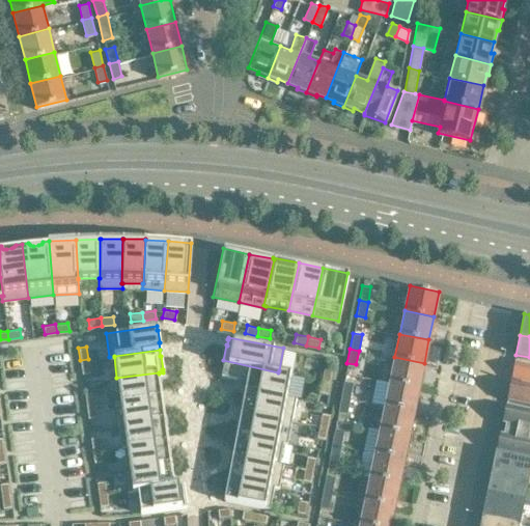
[(419,387),(424,363),(394,357),(390,381),(419,387)]
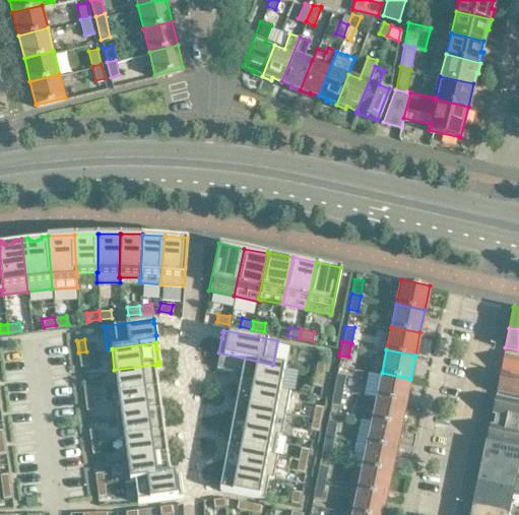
[(518,353),(504,350),(500,371),(518,374),(518,353)]
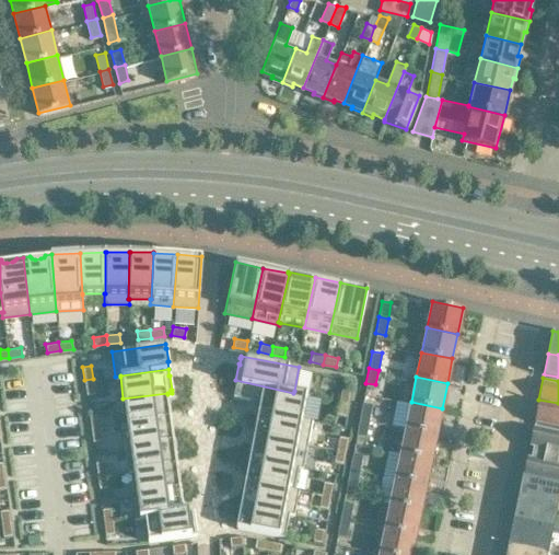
[(93,379),(84,380),(85,393),(95,392),(93,379)]
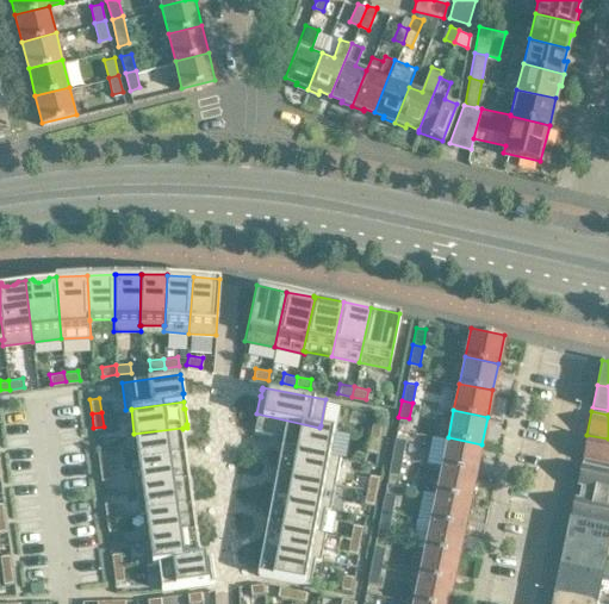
[(256,413),(254,429),(284,435),(281,444),(328,455),(328,453),(333,428),(321,425),(319,428),(256,413)]
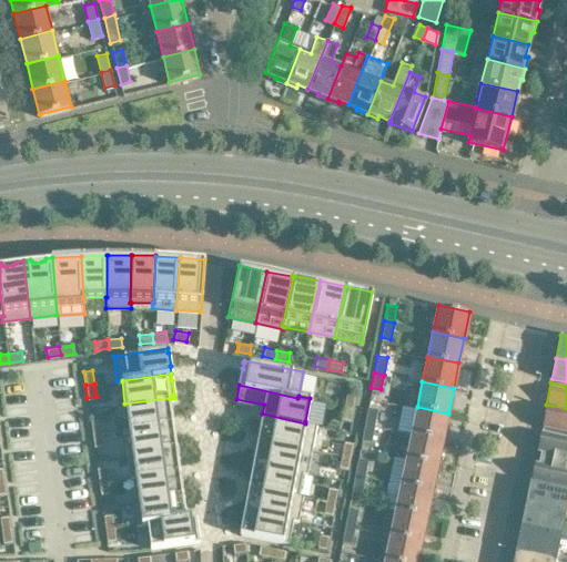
[(346,391),(344,405),(353,407),(355,394),(346,391)]
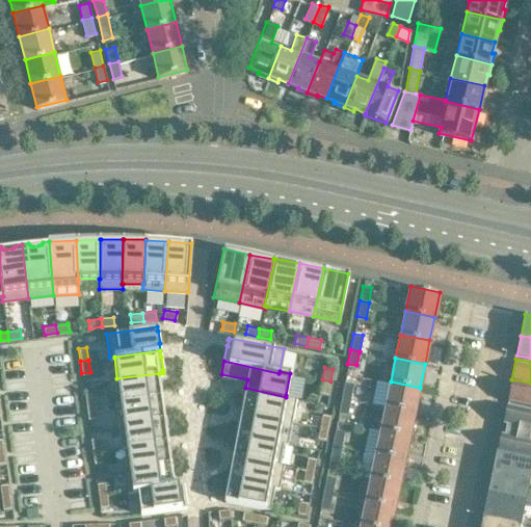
[(159,373),(116,378),(120,399),(120,400),(161,395),(160,389),(161,389),(159,374),(159,373)]
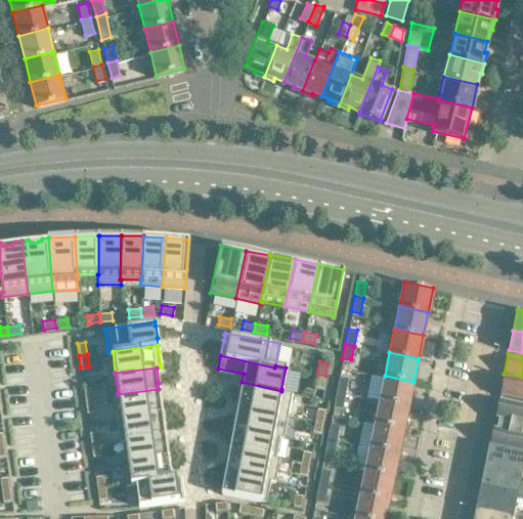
[(373,373),(367,397),(380,399),(408,405),(413,382),(385,376),(373,373)]
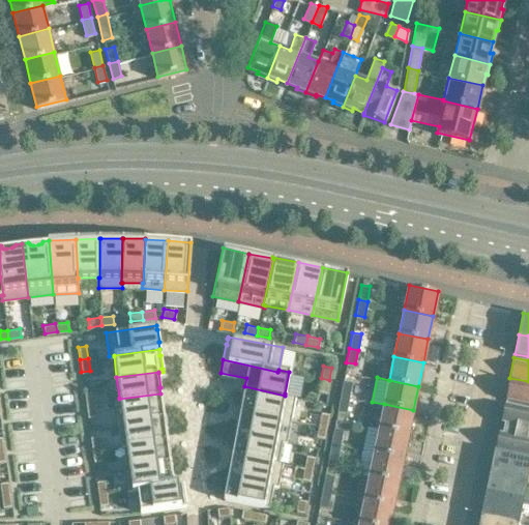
[(321,378),(318,390),(326,392),(329,380),(321,378)]
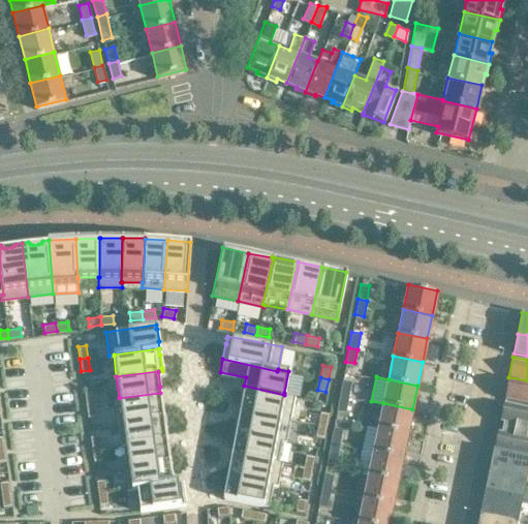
[(527,380),(508,377),(504,398),(527,402),(527,380)]
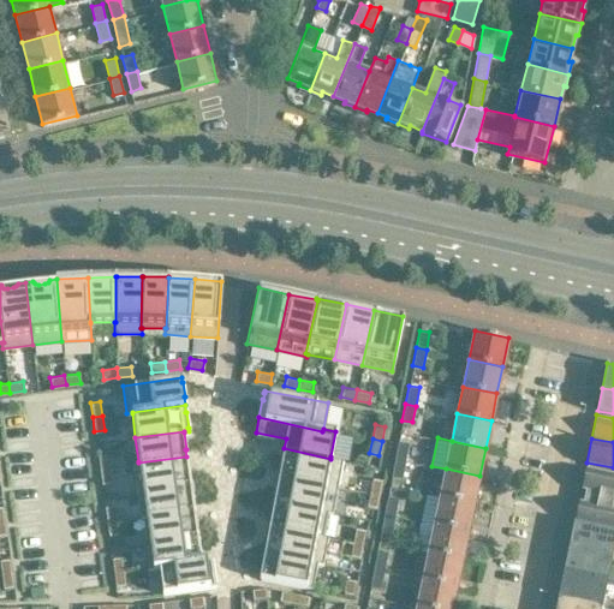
[(405,459),(407,442),(398,440),(394,457),(405,459)]
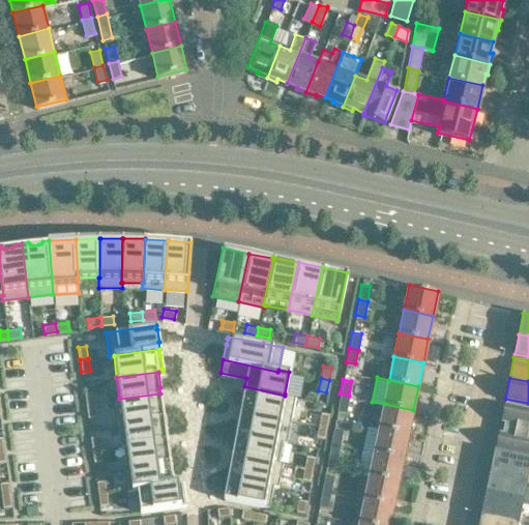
[(243,389),(240,402),(242,403),(240,409),(291,419),(295,396),(285,394),(285,396),(244,386),(243,389)]
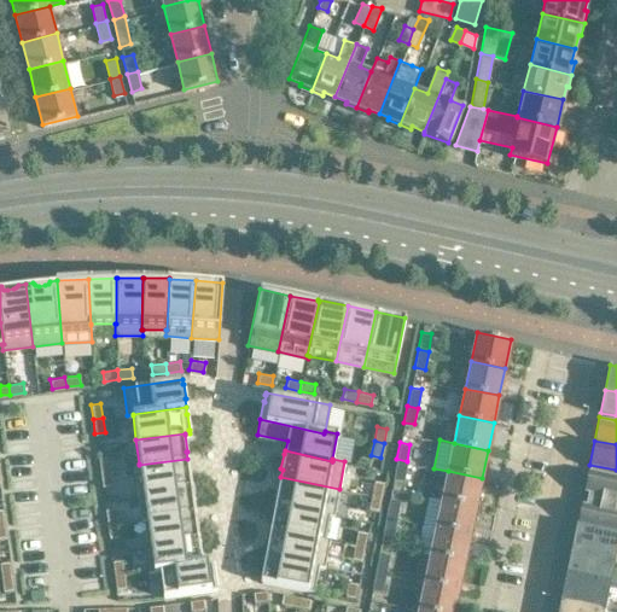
[(108,455),(98,456),(100,471),(110,470),(108,455)]
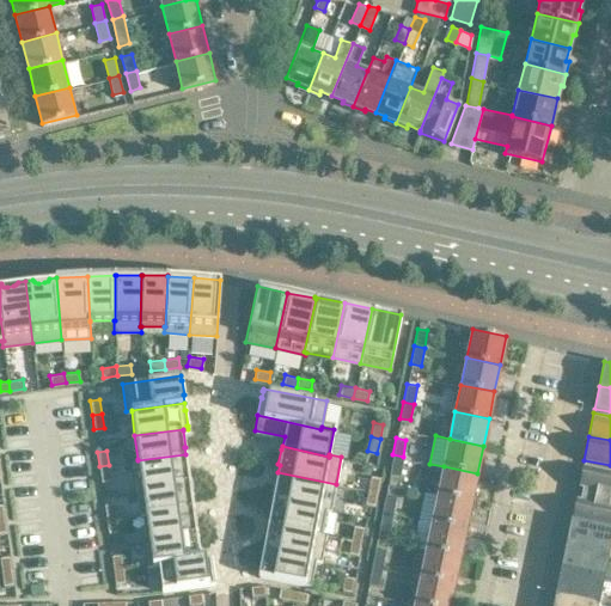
[(138,459),(132,460),(136,487),(189,479),(188,477),(189,477),(188,461),(187,461),(185,454),(138,460),(138,459)]
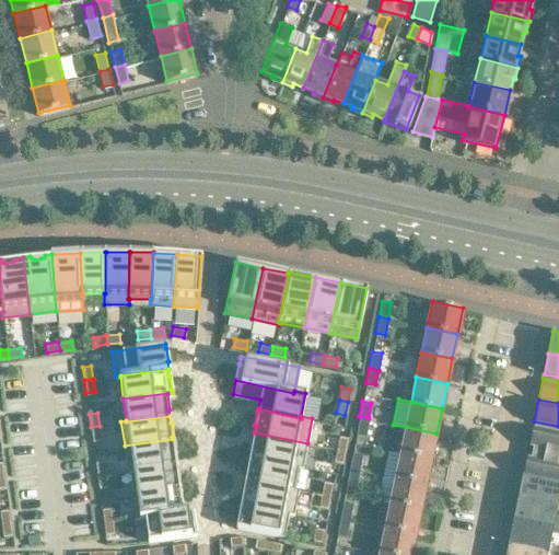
[(365,435),(369,418),(359,416),(356,432),(365,435)]
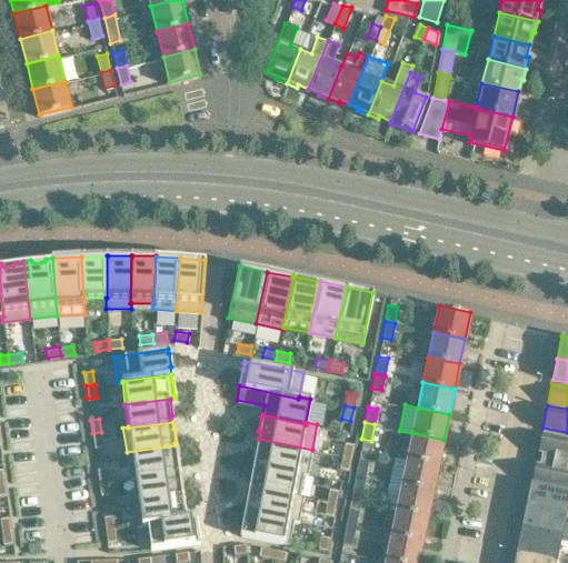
[(101,432),(92,433),(93,446),(102,445),(101,432)]
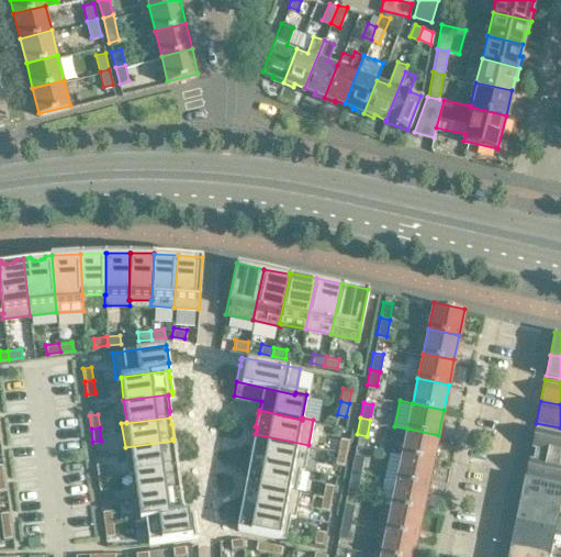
[(560,432),(536,427),(531,447),(535,448),(534,453),(560,458),(560,432)]
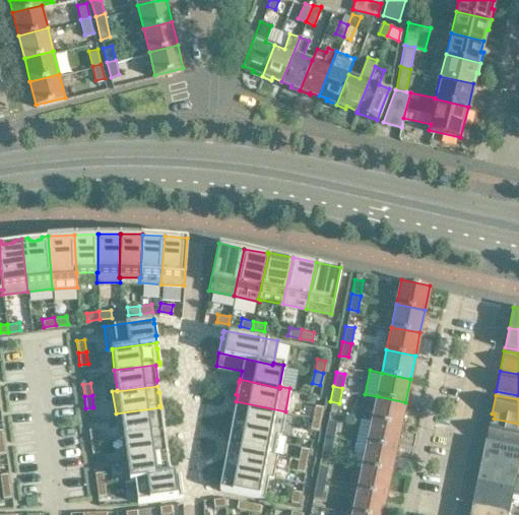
[(400,426),(405,402),(377,396),(372,420),(400,426)]
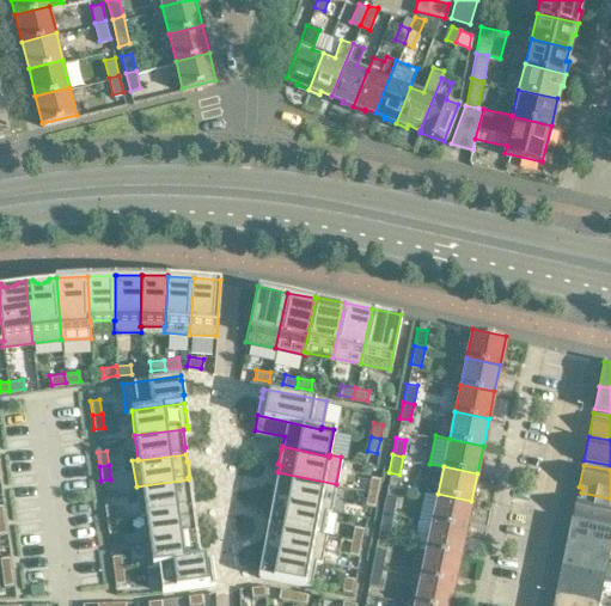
[(275,479),(273,494),(273,497),(325,508),(325,506),(331,507),(336,484),(277,472),(276,479),(275,479)]
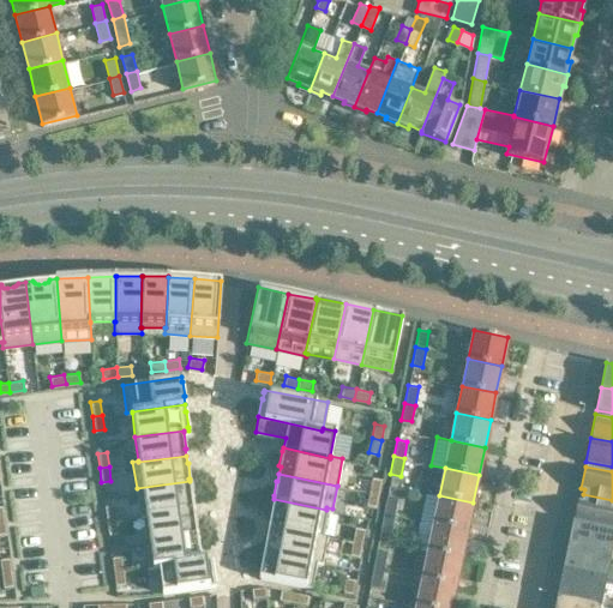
[(371,476),(368,491),(378,492),(382,477),(371,476)]
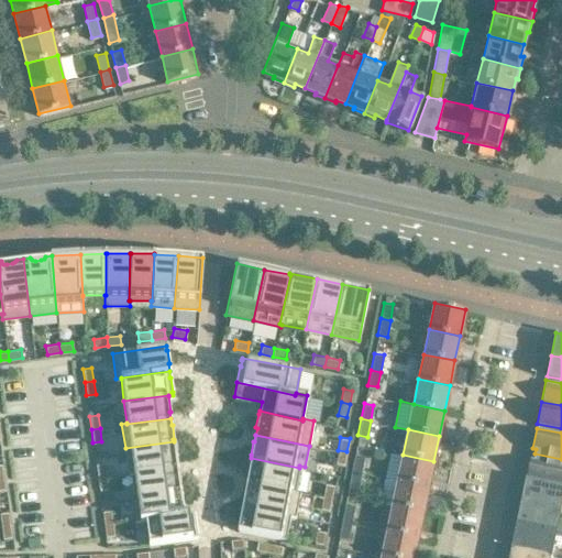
[(174,441),(125,448),(129,473),(133,472),(133,471),(176,466),(176,459),(177,459),(175,445),(174,445),(174,441)]
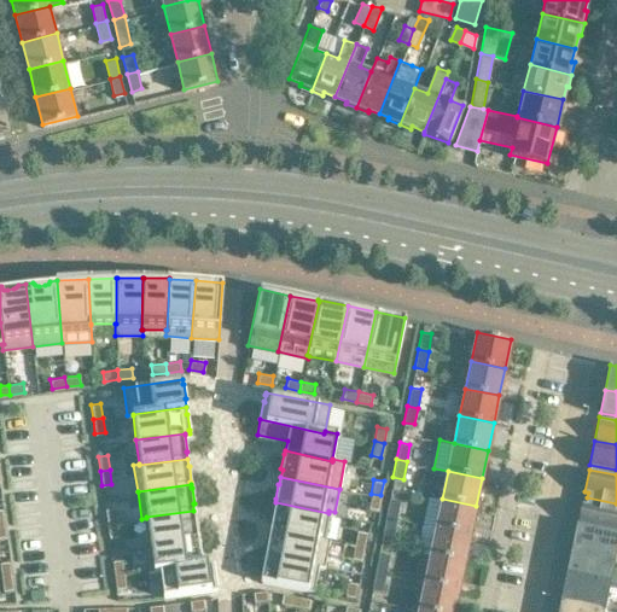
[(371,494),(368,508),(378,510),(380,495),(371,494)]
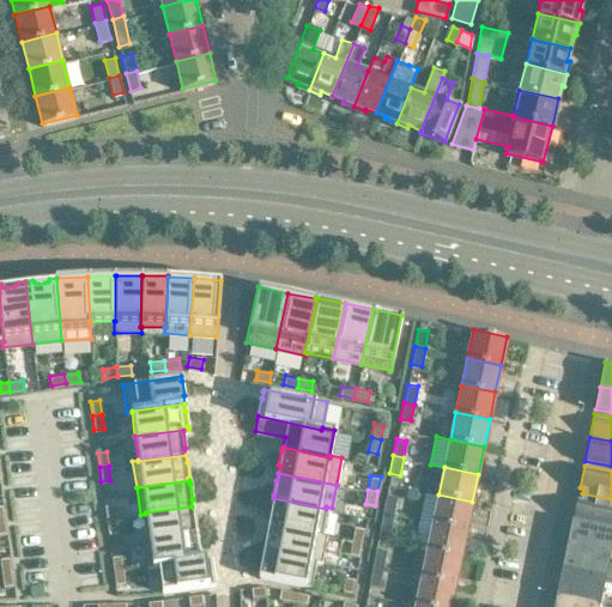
[(395,496),(386,493),(382,510),(392,514),(395,496)]
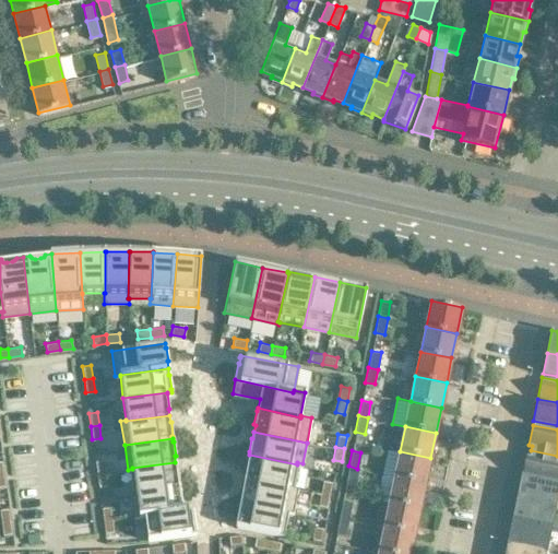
[(557,456),(531,450),(530,456),(526,455),(522,475),(557,482),(557,456)]
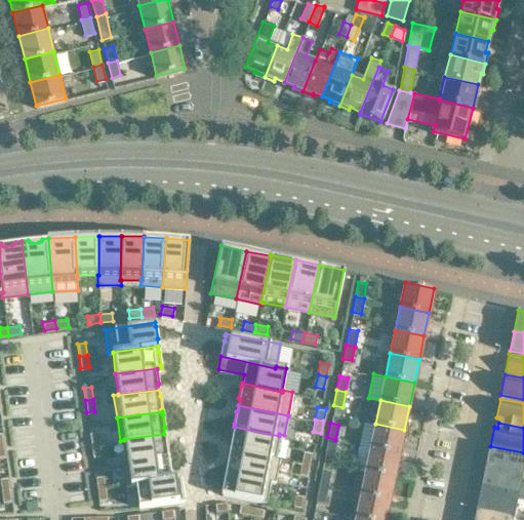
[(399,453),(404,430),(375,424),(370,447),(399,453)]
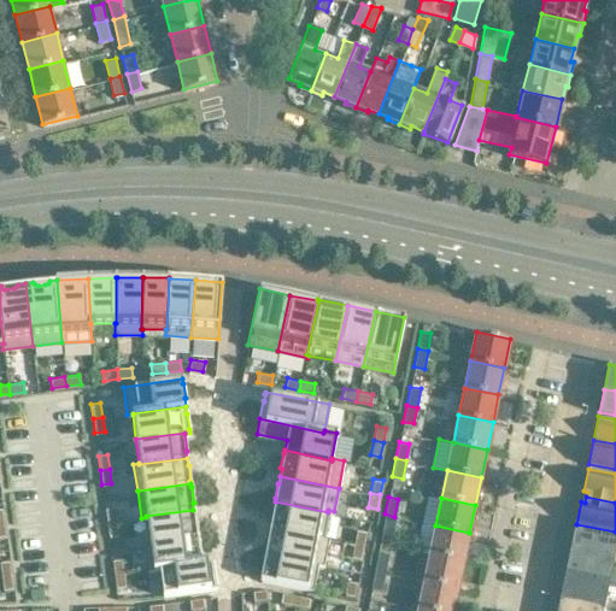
[(271,520),(270,527),(323,536),(323,535),(328,512),(275,501),(275,504),(274,504),(270,520),(271,520)]
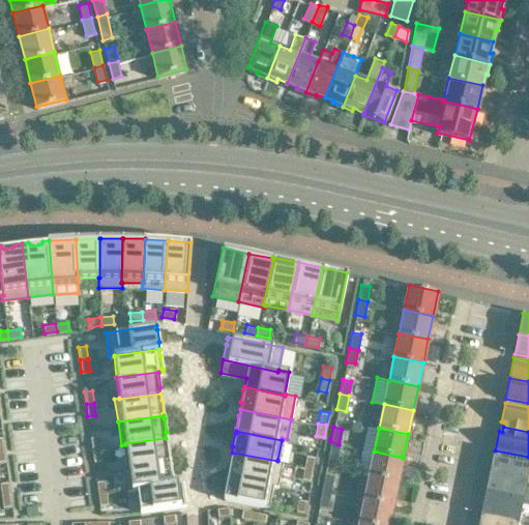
[(98,435),(90,436),(91,448),(100,447),(98,435)]
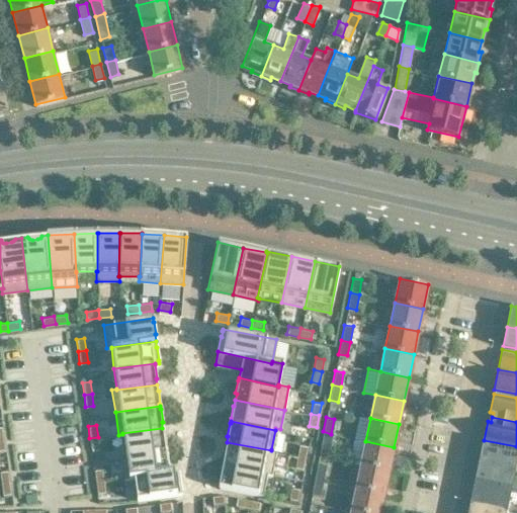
[(162,428),(122,433),(122,434),(125,454),(125,455),(165,449),(165,447),(166,447),(164,434),(163,434),(162,428)]
